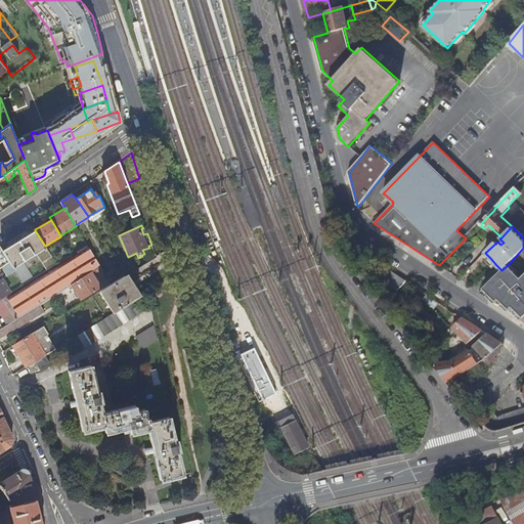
[(22,233),(16,236),(30,257),(37,253),(47,269),(56,264),(45,246),(35,230),(24,237),(22,233)]
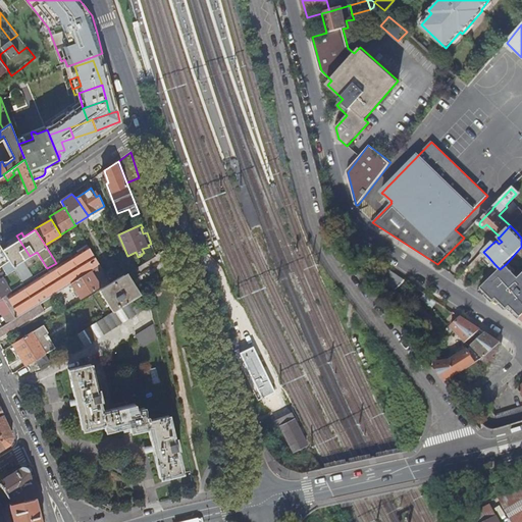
[(156,255),(170,247),(165,233),(150,241),(151,244),(156,255)]
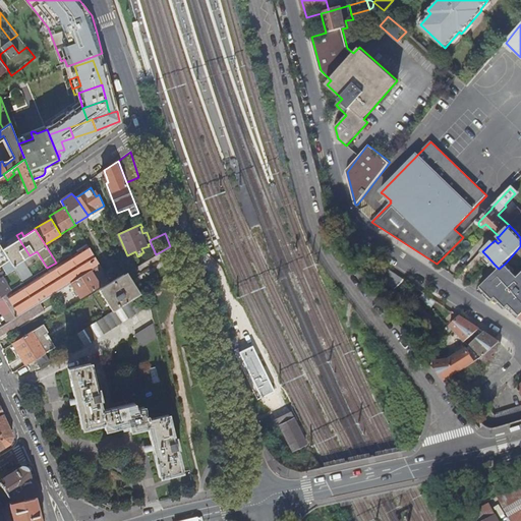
[(2,249),(15,269),(23,283),(31,278),(20,262),(30,255),(16,235),(10,239),(8,240),(10,244),(2,249)]
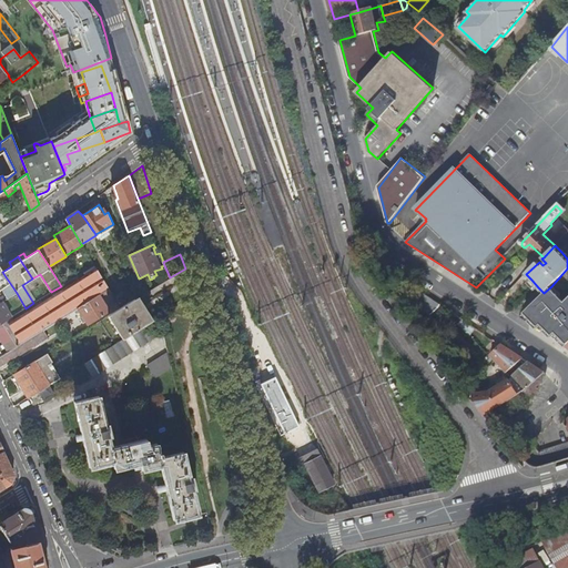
[(0,290),(2,288),(9,297),(17,293),(2,272),(0,266),(0,290)]
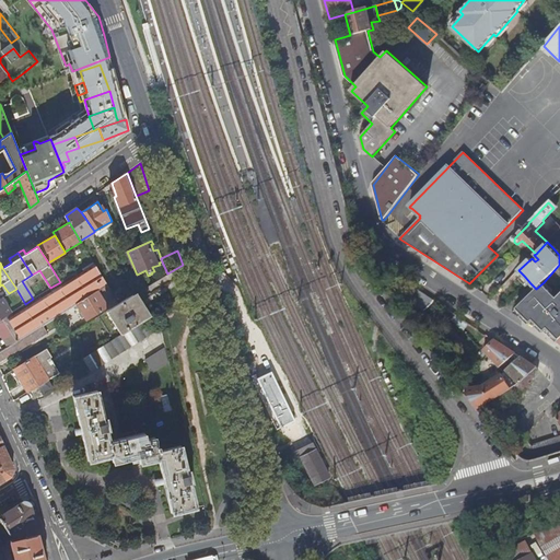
[(16,341),(36,329),(77,304),(97,291),(107,284),(95,265),(3,322),(16,341)]
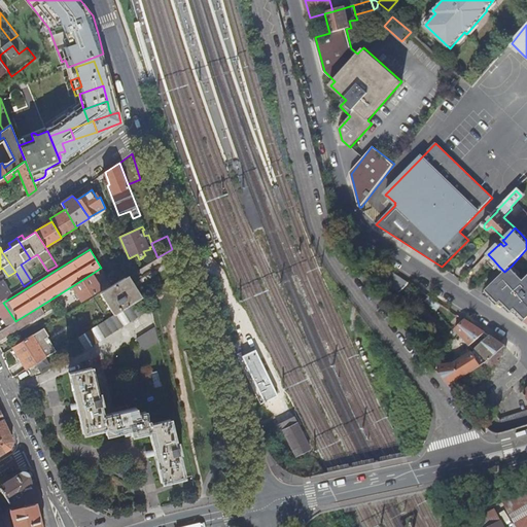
[(493,259),(490,262),(496,270),(499,267),(493,259)]
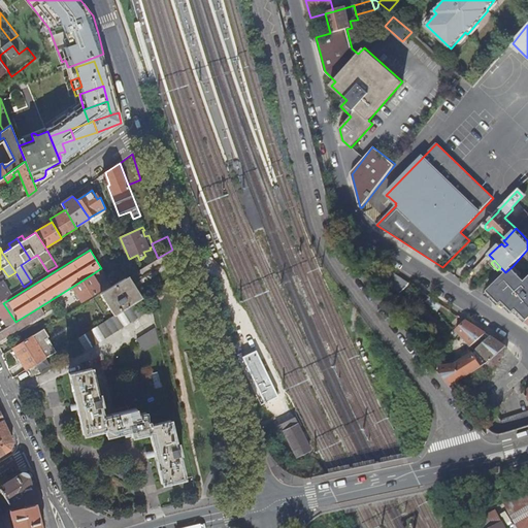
[(510,312),(526,323),(527,320),(527,277),(525,281),(513,266),(505,272),(484,294),(499,304),(501,303),(504,306),(510,312)]
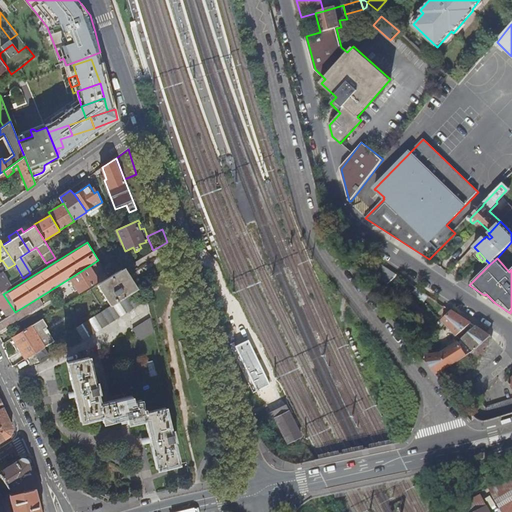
[(373,259),(369,264),(389,285),(396,274),(373,259)]
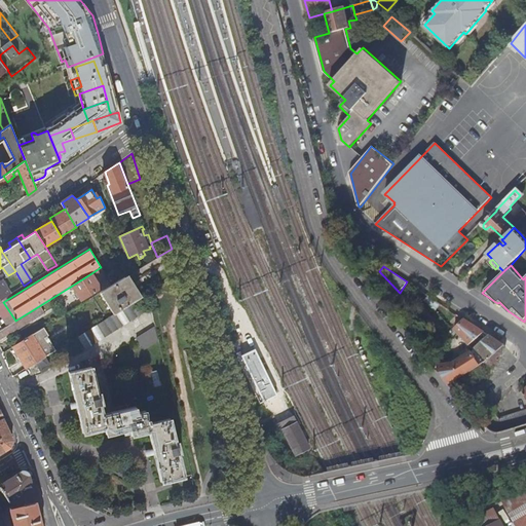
[(91,273),(72,286),(82,300),(101,289),(91,273)]
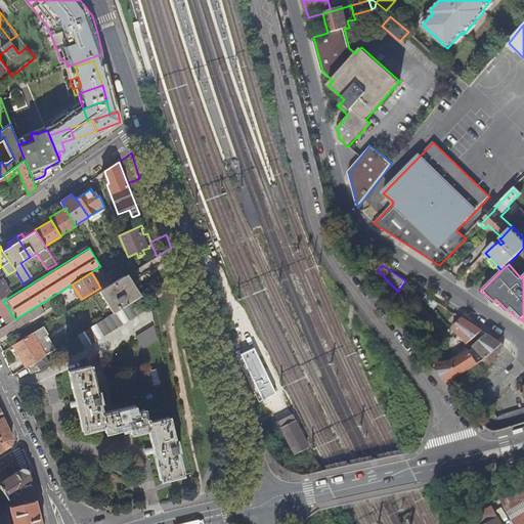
[(112,285),(92,296),(105,317),(139,297),(126,275),(123,276),(112,285)]
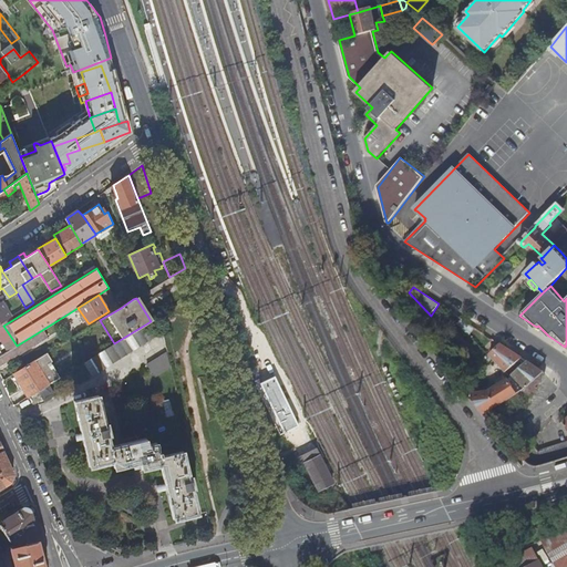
[(0,322),(1,322),(11,317),(1,301),(0,302),(0,322)]
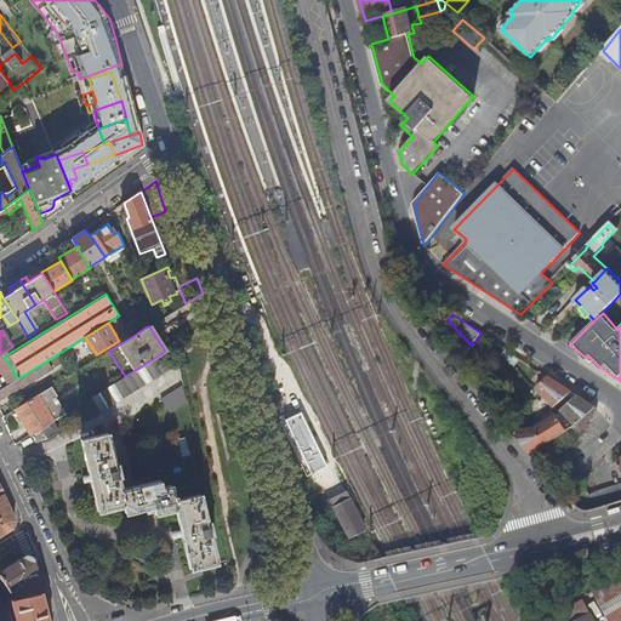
[(485,335),(480,340),(491,351),(497,343),(485,335)]
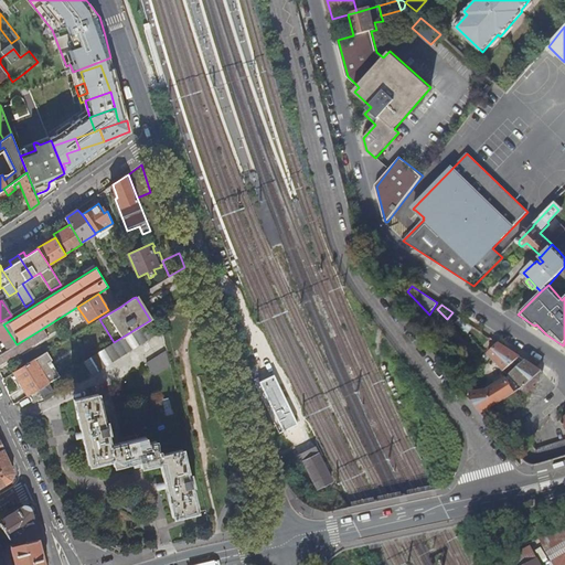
[(114,342),(88,359),(84,361),(92,373),(162,329),(159,315),(150,320),(114,342)]
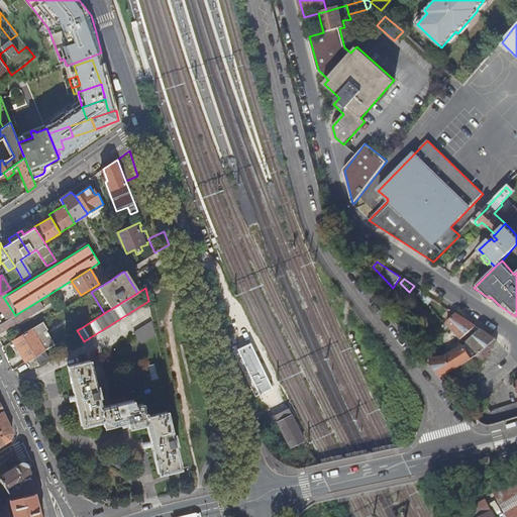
[(0,308),(7,320),(15,315),(3,297),(1,294),(0,294),(0,308)]
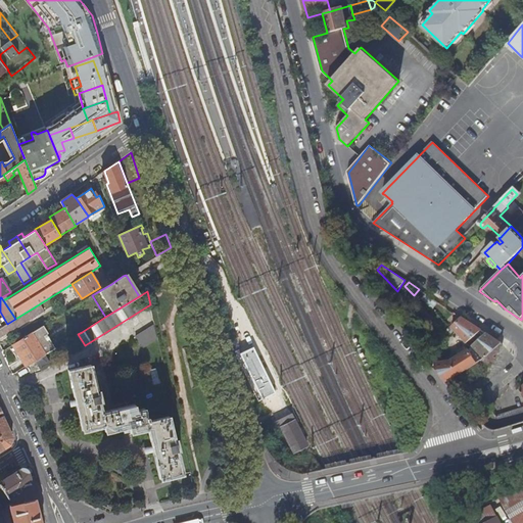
[(0,328),(0,337),(38,315),(34,307),(15,319),(7,324),(0,328)]
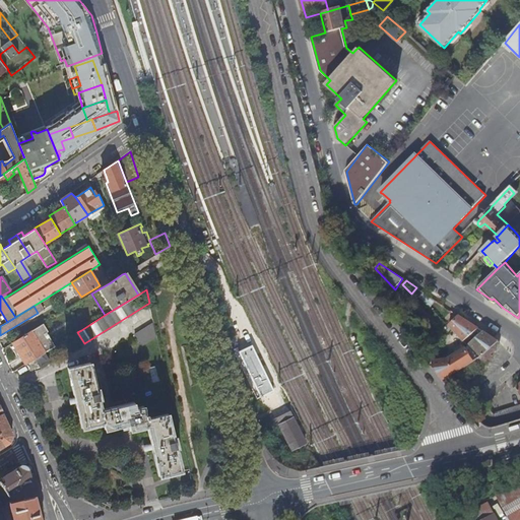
[(460,316),(450,326),(464,341),(479,328),(460,316)]
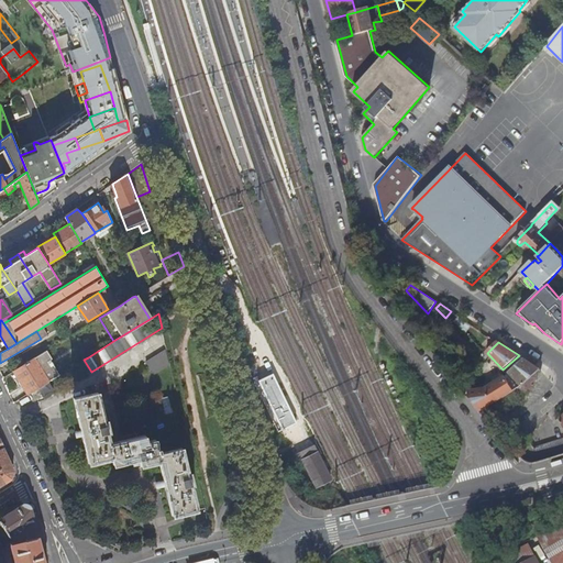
[(169,363),(165,349),(146,361),(154,373),(169,363)]
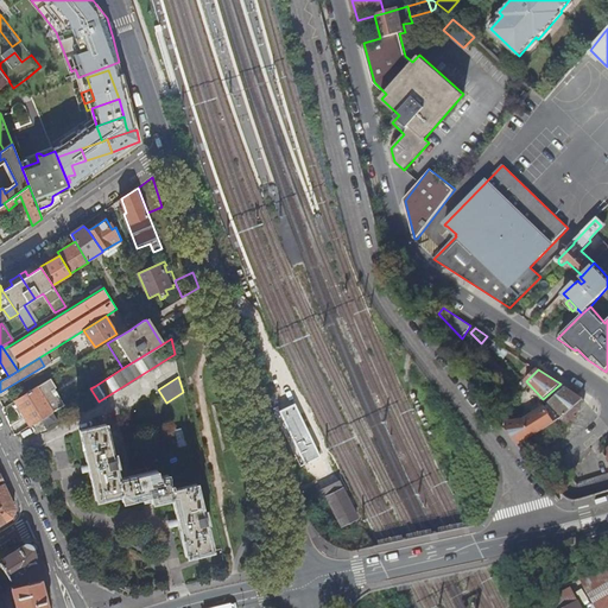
[(51,379),(16,400),(31,425),(42,419),(54,411),(65,404),(58,393),(56,394),(52,390),(55,388),(56,387),(51,379)]
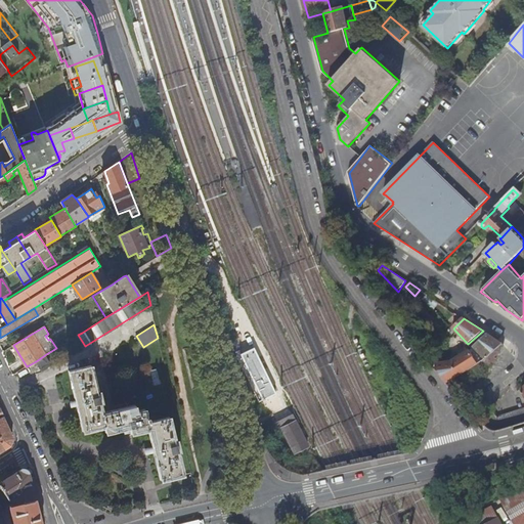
[(488,335),(475,347),(484,356),(481,358),(482,361),(503,344),(488,335)]
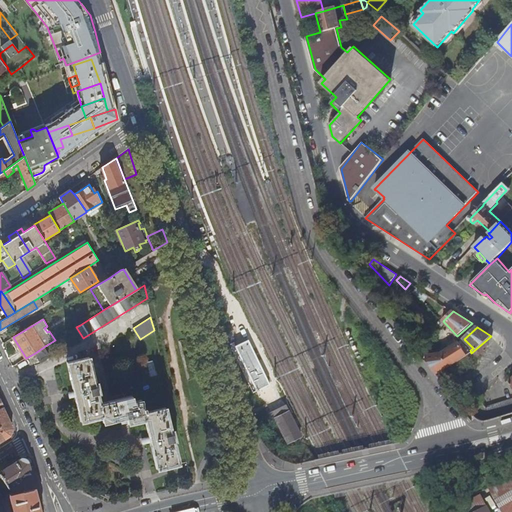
[(471,353),(447,368),(460,383),(468,374),(477,364),(484,356),(489,348),(491,344),(491,341),(491,339),(491,337),(491,336),(471,353)]
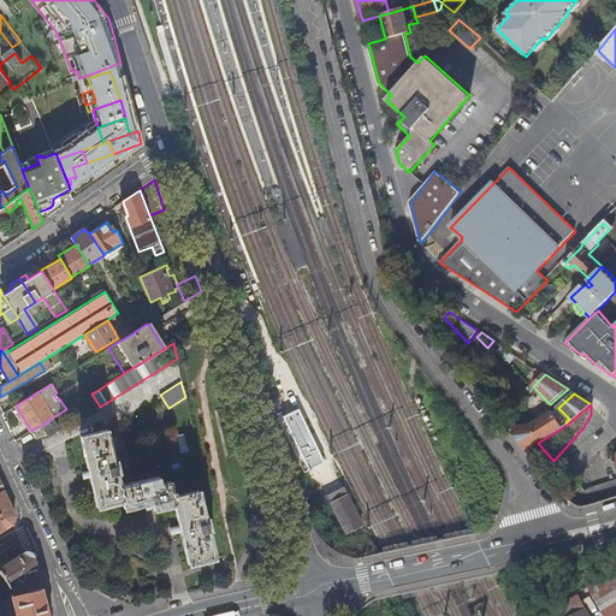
[(566,421),(556,410),(532,426),(511,431),(511,436),(525,451),(531,448),(534,445),(538,443),(567,425),(566,421)]
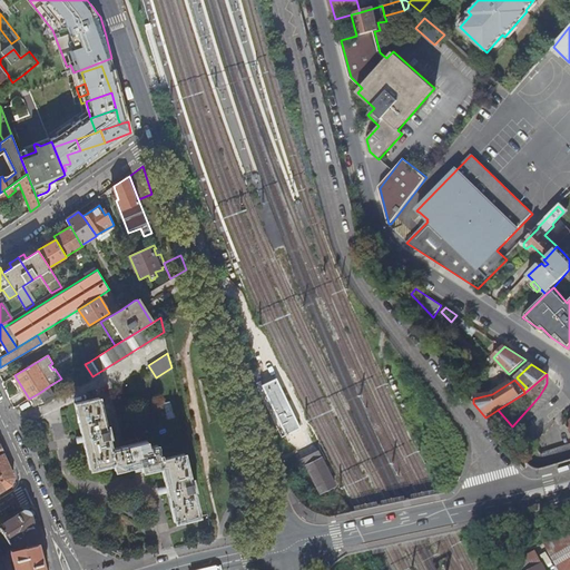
[(50,385),(39,393),(43,401),(55,393),(50,385)]
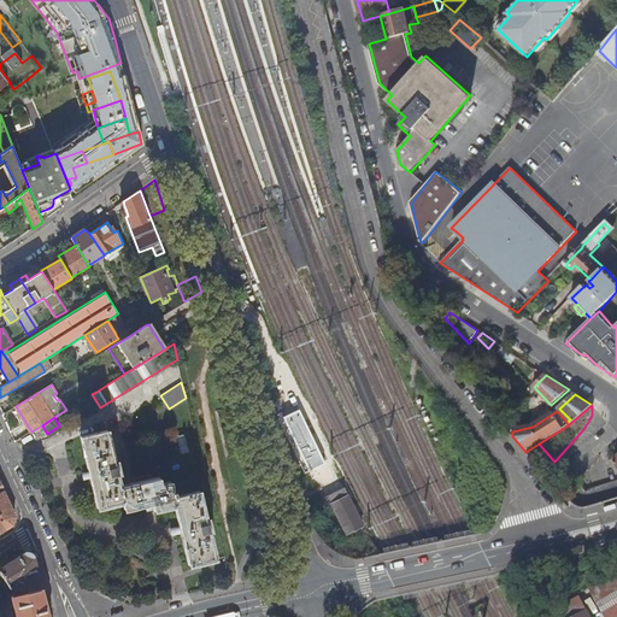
[(192,564),(217,558),(210,530),(212,530),(210,518),(207,518),(200,491),(177,497),(176,492),(174,492),(171,482),(162,485),(159,477),(121,486),(118,474),(121,472),(117,462),(115,462),(107,430),(82,438),(99,507),(124,501),(127,509),(154,503),(157,511),(158,511),(158,510),(177,505),(192,564)]
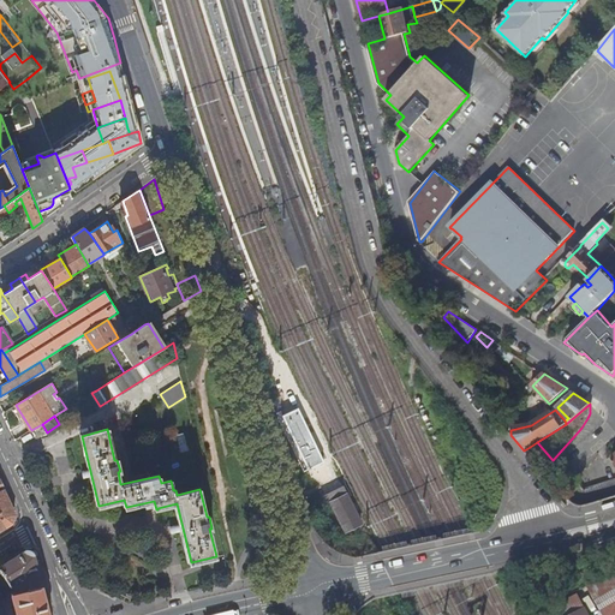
[(317,487),(327,481),(322,470),(311,475),(317,487)]
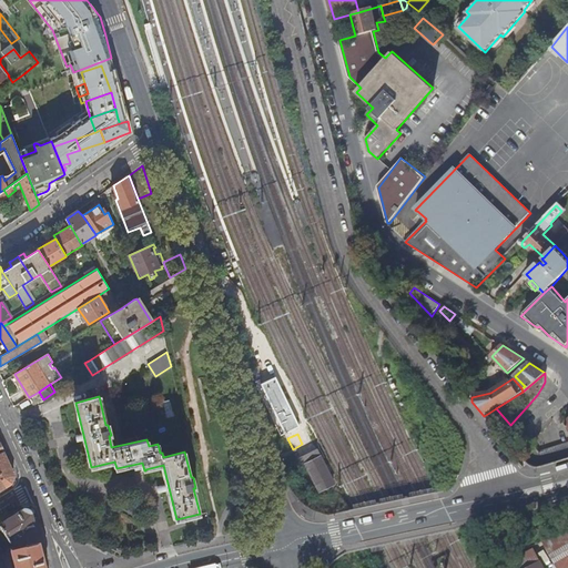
[(520,453),(519,454),(528,465),(530,467),(533,468),(538,469),(567,459),(567,443),(539,453),(531,443),(520,453)]
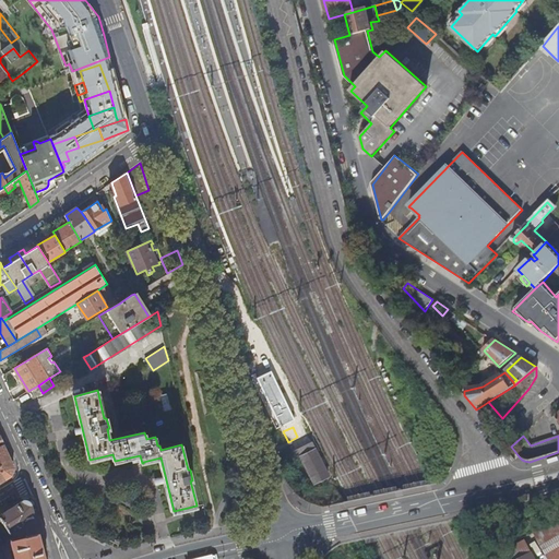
[(324,477),(308,443),(290,453),(294,460),(296,459),(310,485),(324,477)]
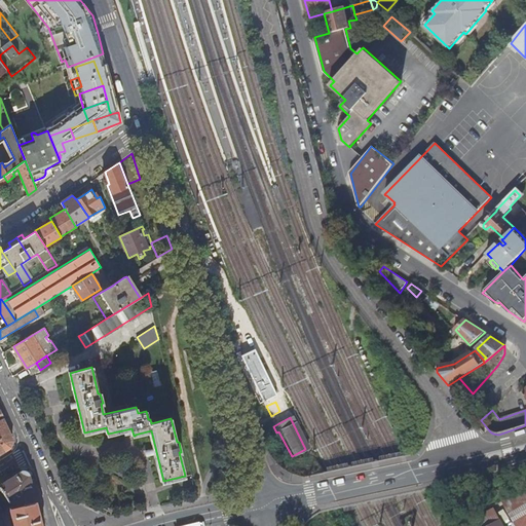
[(0,454),(1,453),(11,447),(13,440),(3,418),(0,419),(0,454)]
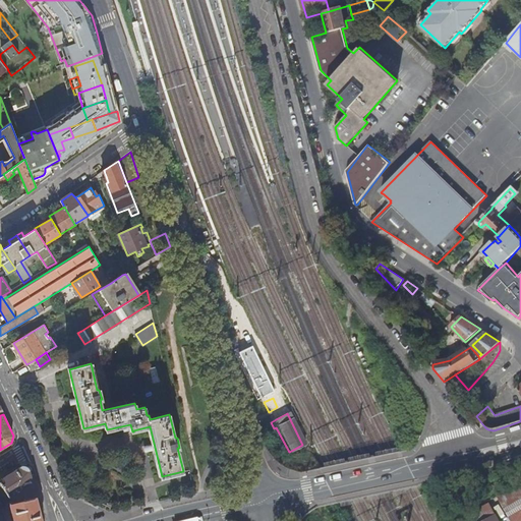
[(20,467),(0,479),(0,483),(7,496),(12,494),(14,502),(35,497),(31,480),(27,470),(20,467)]
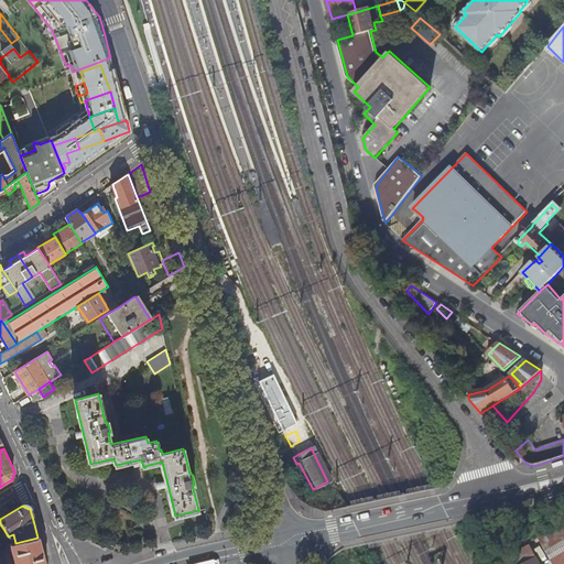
[(563,563),(563,523),(540,538),(554,563),(563,563)]
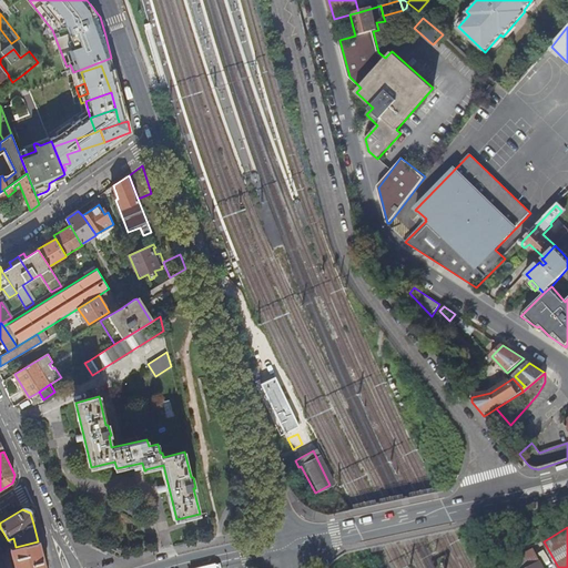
[(44,567),(38,541),(16,547),(10,548),(13,556),(17,557),(19,557),(21,565),(19,567),(44,567)]
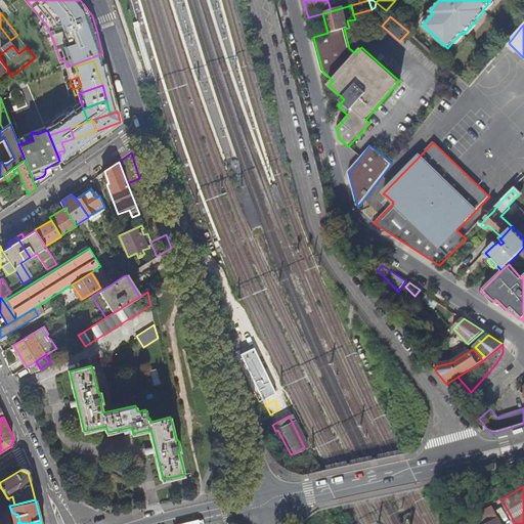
[(501,523),(493,508),(469,520),(471,523),(501,523)]
